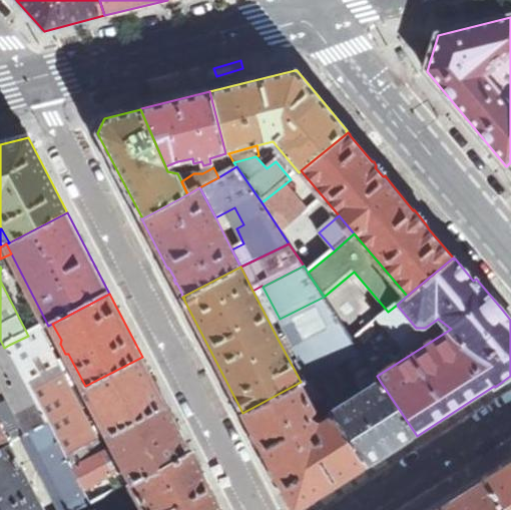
[(317,375),(364,356),(353,341),(324,297),(280,319),(288,336),(279,341),(301,382),(317,375)]
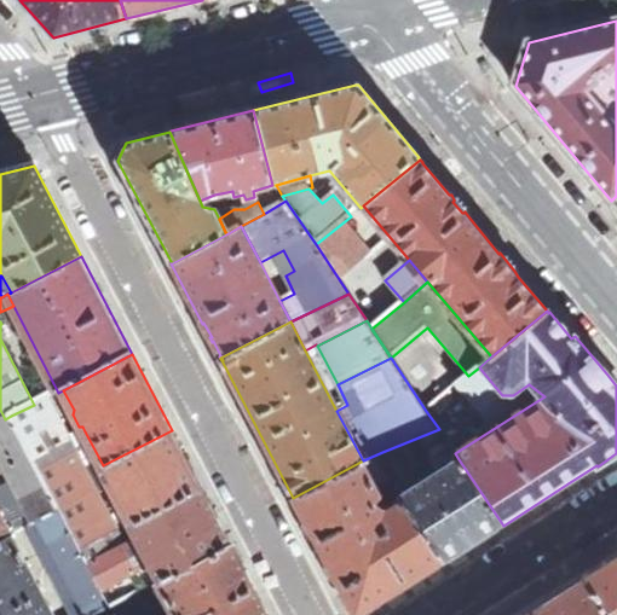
[(479,367),(468,376),(426,411),(439,429),(455,453),(545,396),(529,384),(513,395),(502,395),(479,367)]
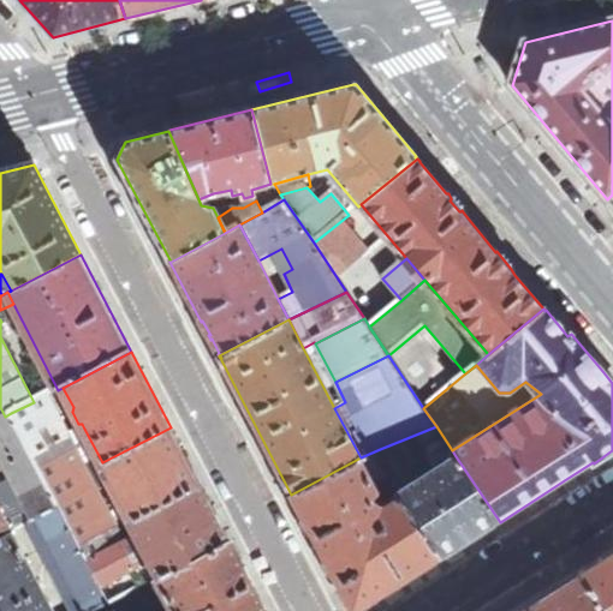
[(11,413),(51,489),(88,469),(71,436),(49,394),(34,402),(11,413)]
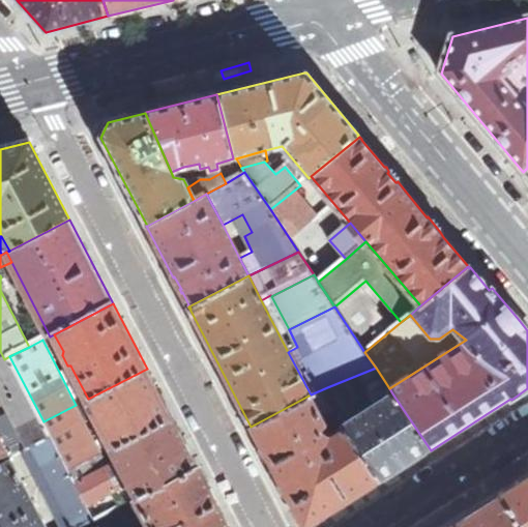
[(0,394),(22,437),(29,451),(53,439),(44,421),(9,356),(4,359),(0,360),(0,394)]
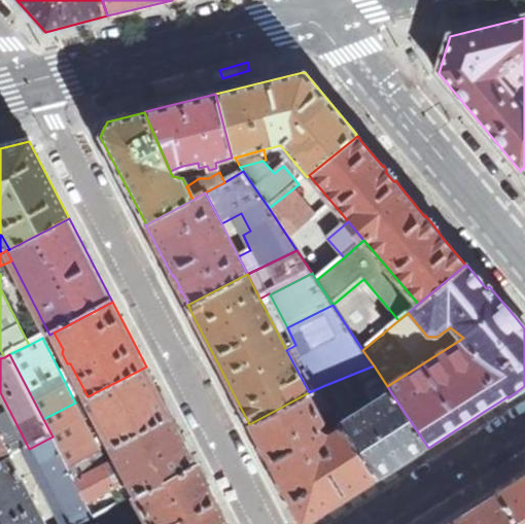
[(336,408),(342,423),(361,410),(353,397),(368,388),(374,396),(370,399),(372,404),(390,391),(387,386),(374,365),(325,385),(336,408)]
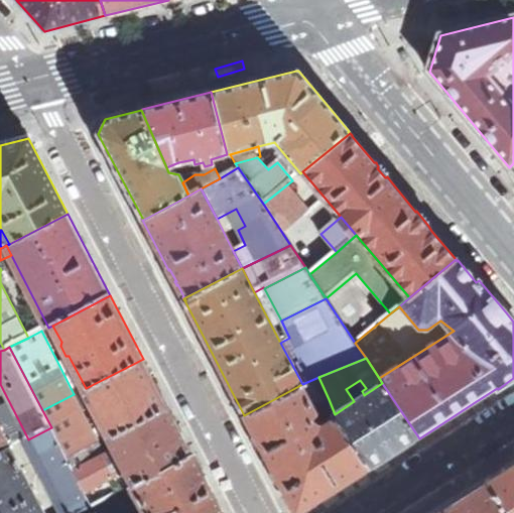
[(103,423),(105,425),(110,436),(168,406),(162,396),(148,369),(143,359),(86,388),(95,406),(94,410),(100,422),(103,423)]
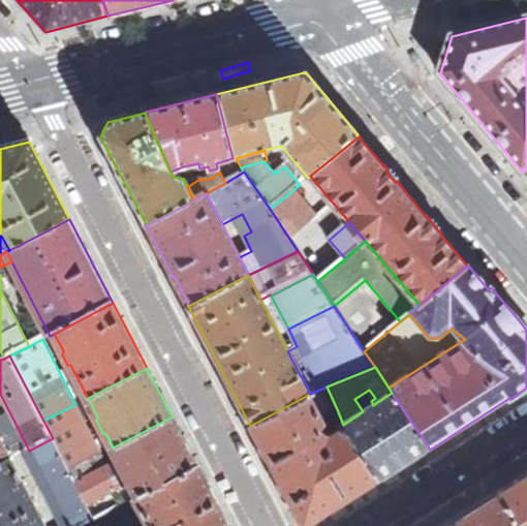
[(75,404),(88,398),(72,369),(61,375),(75,404)]
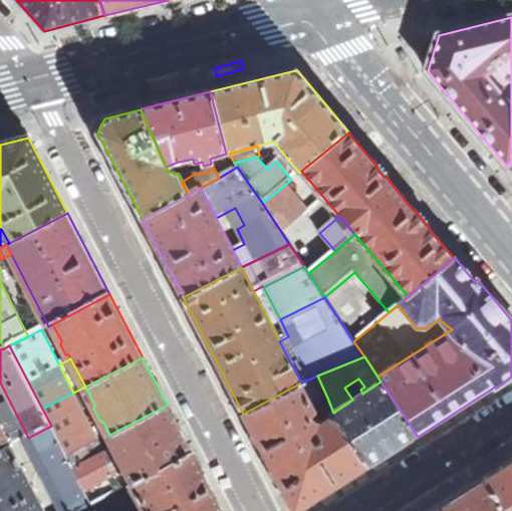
[(317,375),(301,382),(312,406),(327,398),(317,375)]
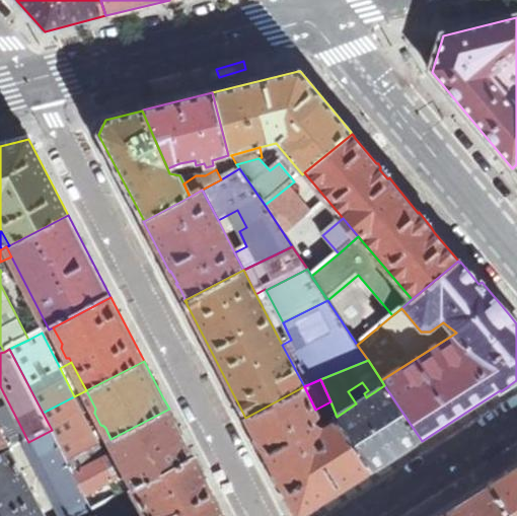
[(337,417),(338,420),(372,470),(373,471),(422,441),(384,385),(366,397),(356,403),(337,417)]
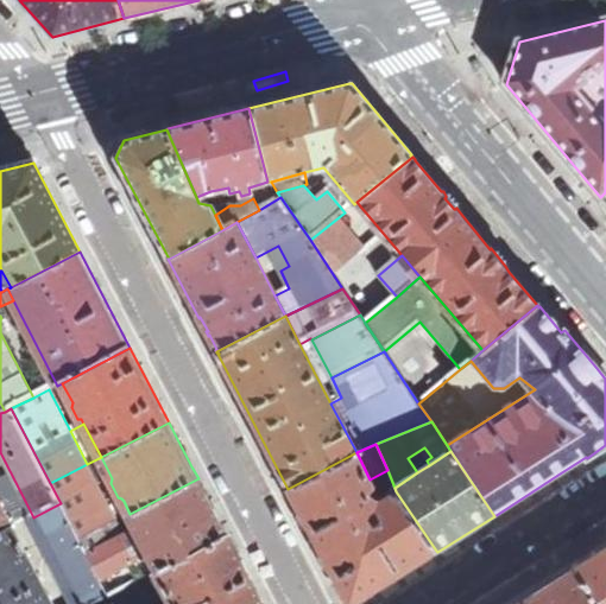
[(370,479),(357,452),(288,489),(347,603),(358,603),(435,553),(434,552),(436,551),(396,491),(380,501),(370,501),(368,498),(374,487),(370,479)]
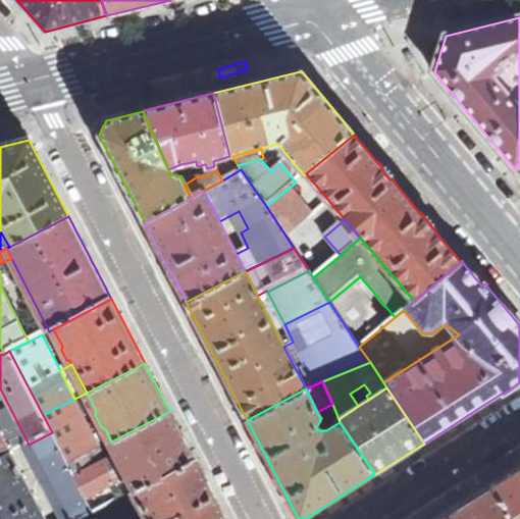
[(74,399),(85,420),(95,415),(96,411),(87,393),(74,399)]
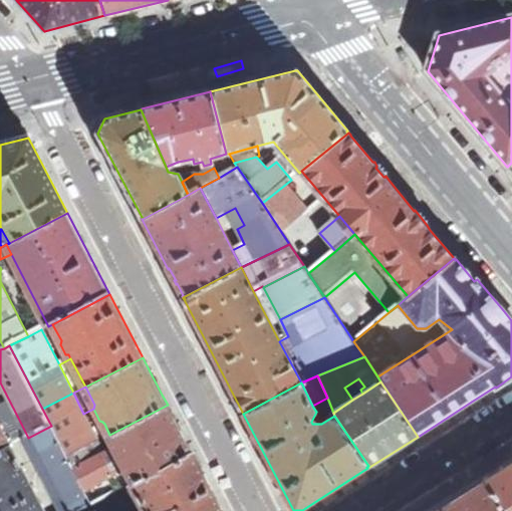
[(51,426),(67,457),(97,442),(92,430),(83,414),(73,393),(42,409),(51,426)]
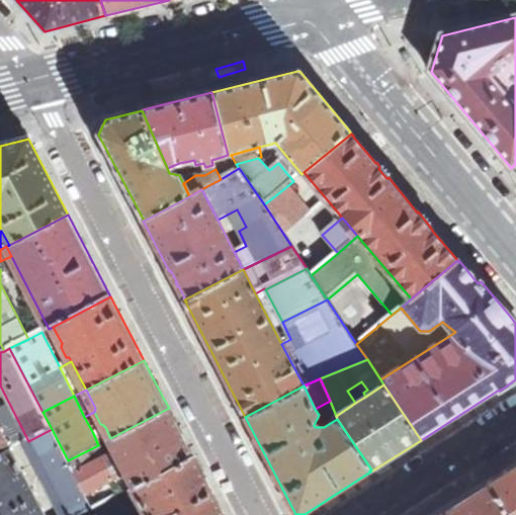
[(136,487),(194,456),(169,408),(110,438),(136,487)]
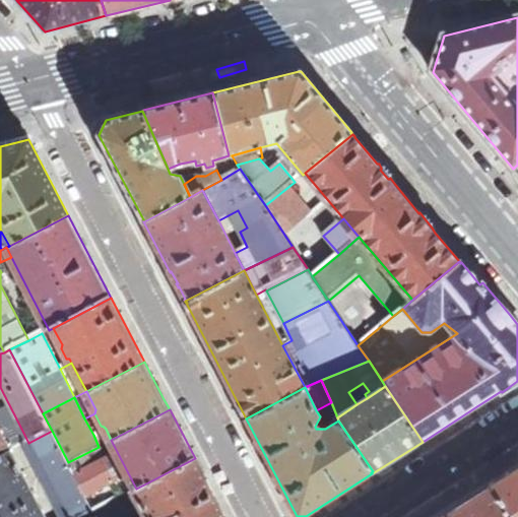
[(0,432),(10,452),(24,445),(28,443),(21,429),(8,436),(0,419),(0,432)]
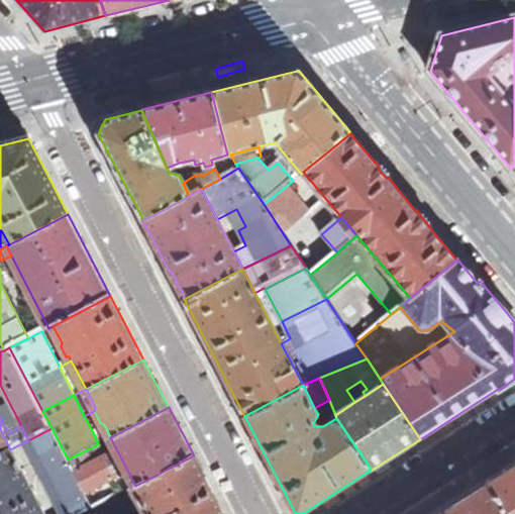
[(98,444),(110,437),(105,426),(93,432),(98,444)]
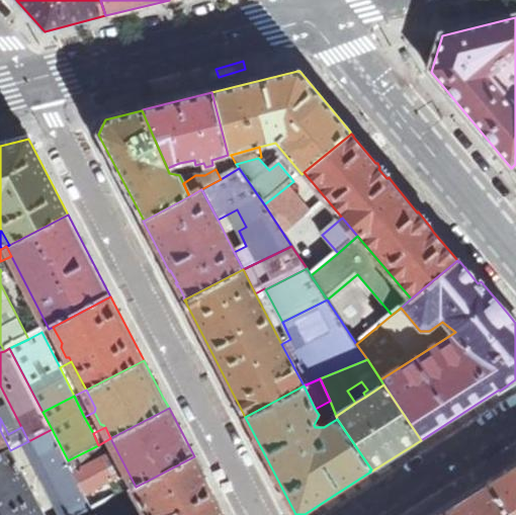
[(81,514),(93,509),(68,460),(52,429),(28,441),(24,443),(61,514),(81,514)]
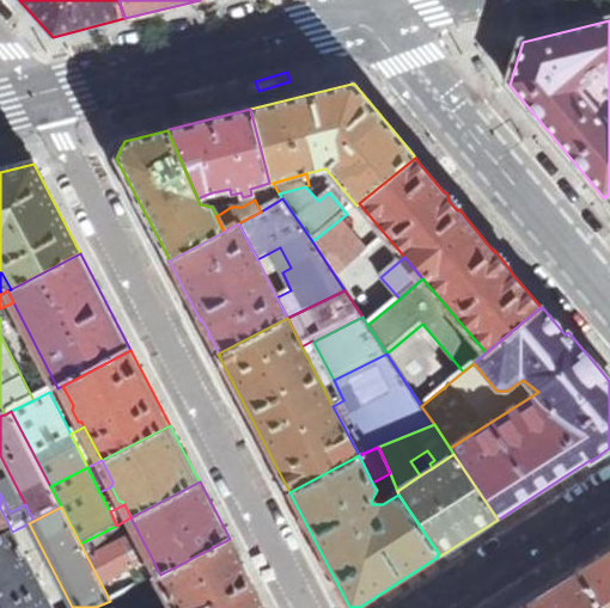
[(0,538),(12,532),(0,508),(0,538)]
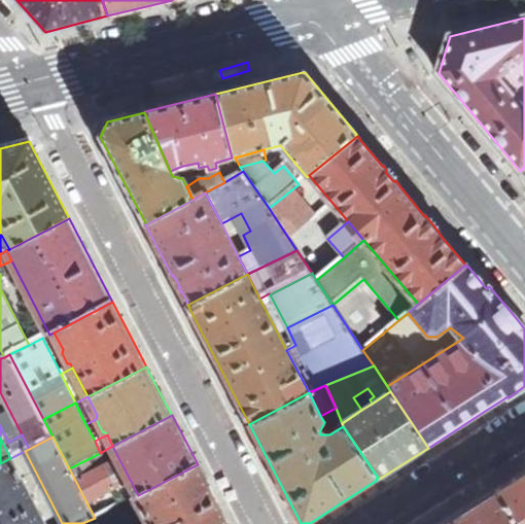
[(137,496),(138,495),(112,446),(100,453),(69,468),(95,518),(120,504),(137,496)]
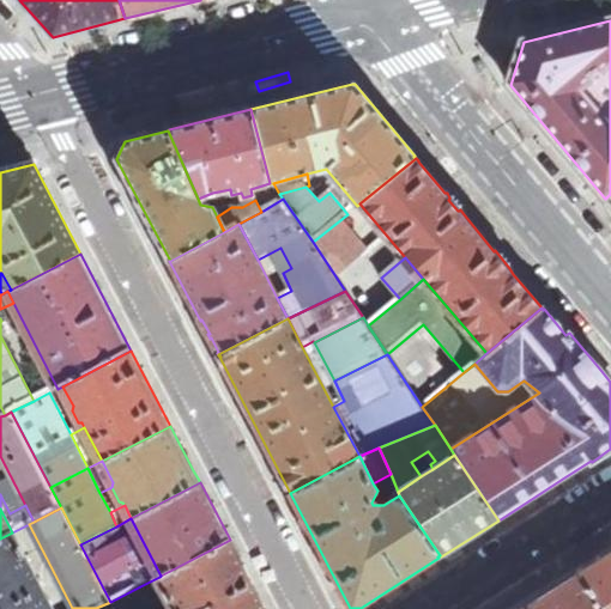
[(52,608),(12,533),(0,539),(0,608),(52,608)]
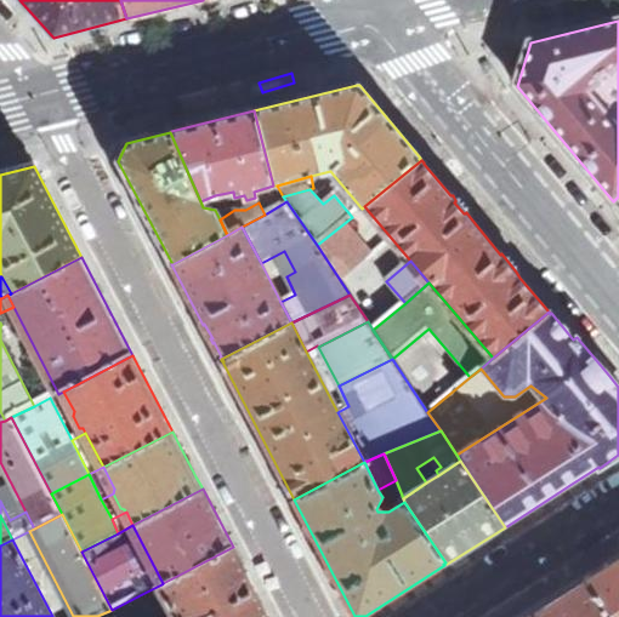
[(267,616),(265,610),(233,547),(163,583),(162,584),(172,605),(177,616),(267,616)]
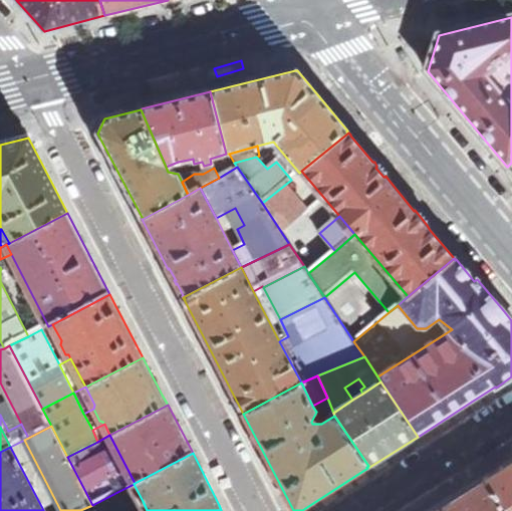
[(511,462),(485,480),(485,481),(484,482),(503,510),(511,510),(511,462)]
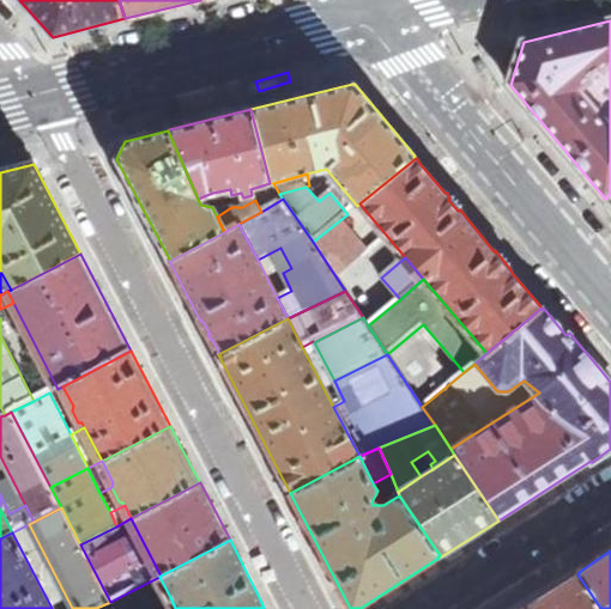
[(600,608),(578,574),(522,608),(600,608)]
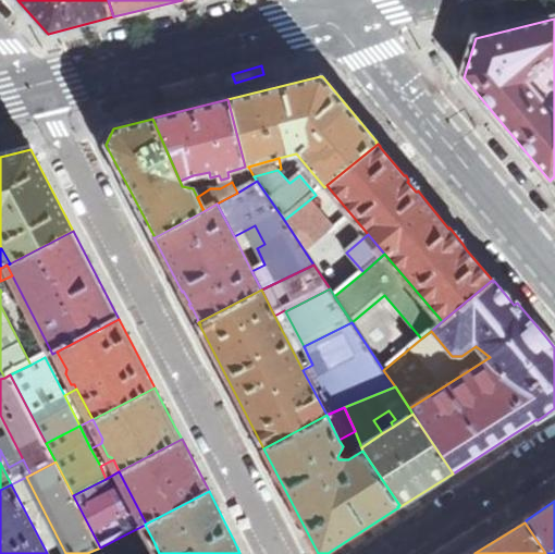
[(137,552),(155,543),(145,525),(127,533),(137,552)]
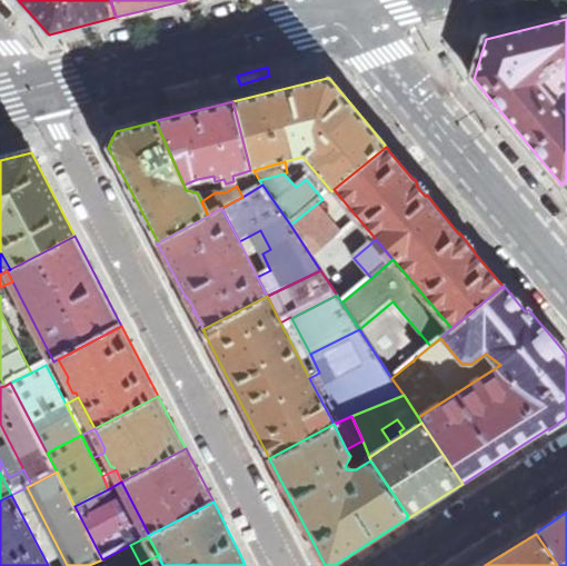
[(140,565),(140,564),(130,545),(102,559),(105,565),(140,565)]
